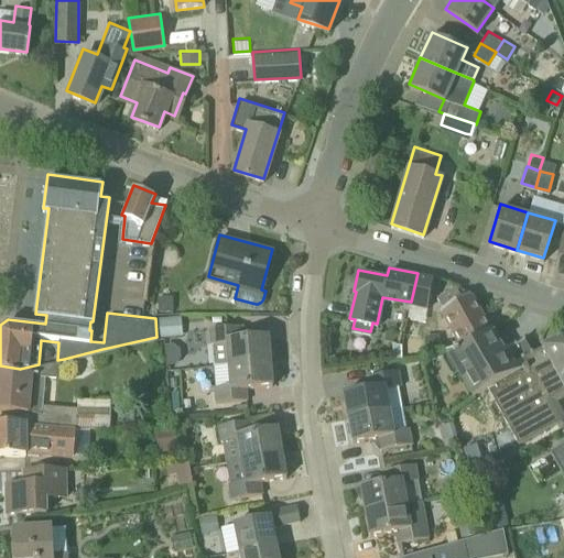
[(427,305),(433,276),(418,273),(411,302),(427,305)]
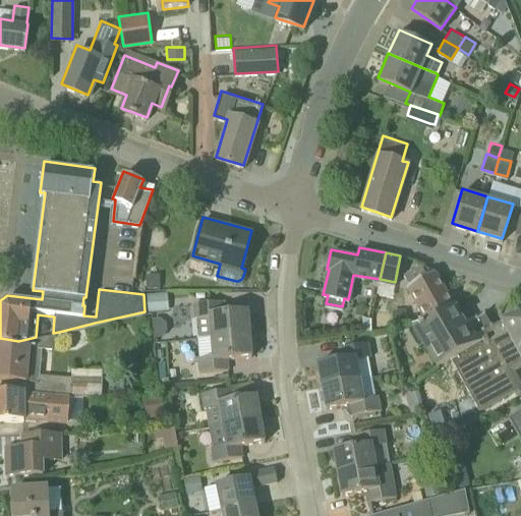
[(404,272),(410,283),(407,285),(419,306),(425,318),(453,302),(433,269),(427,273),(421,262),(404,272)]
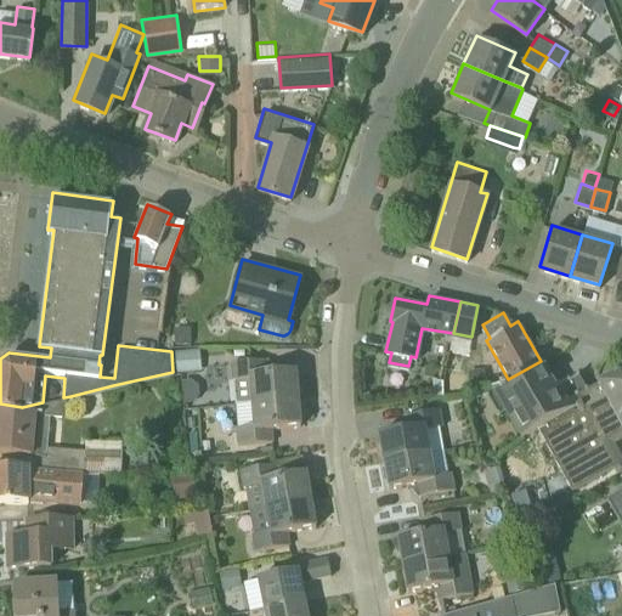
[(192,340),(191,323),(175,325),(175,342),(192,340)]
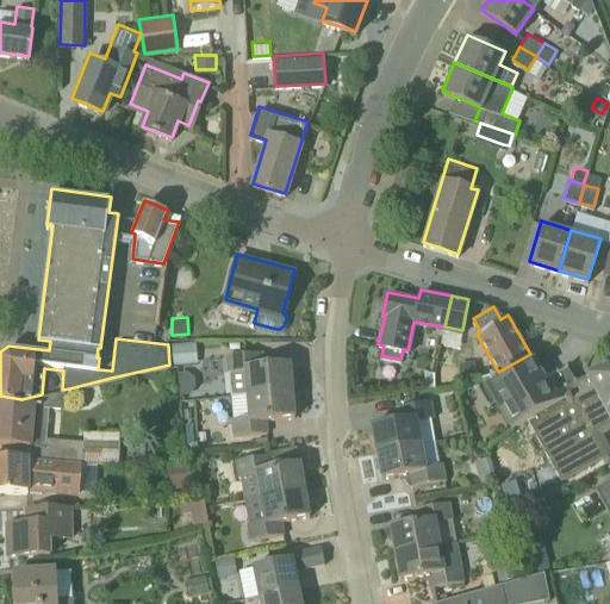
[(198,360),(195,340),(173,341),(174,361),(198,360)]
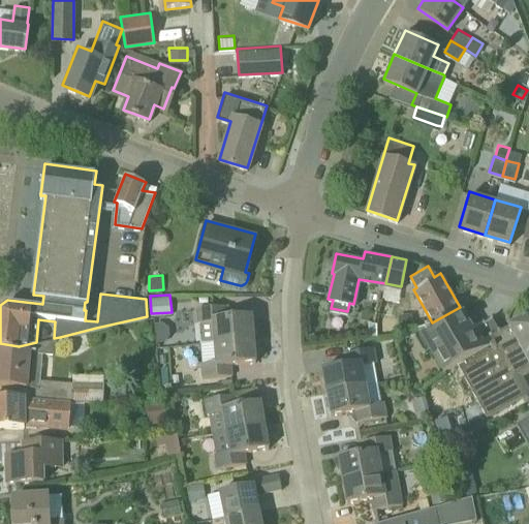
[(196,306),(197,320),(199,341),(214,339),(253,336),(251,312),(226,314),(225,303),(196,306)]
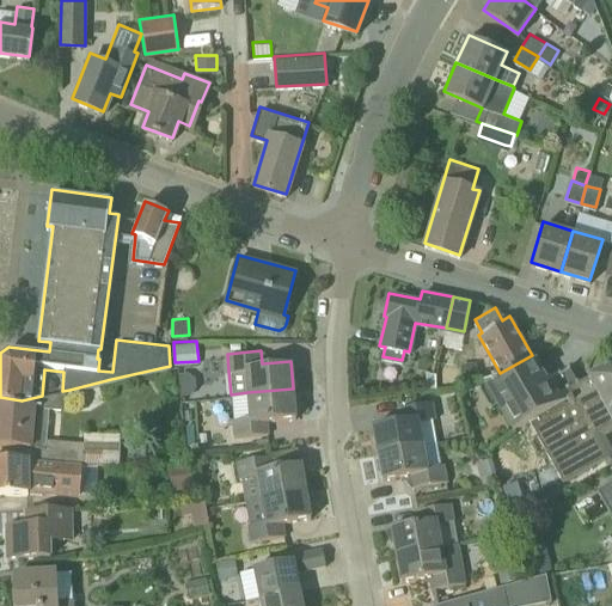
[(569,363),(545,378),(532,356),(533,356),(533,355),(532,355),(500,373),(487,381),(514,428),(526,421),(525,418),(571,392),(567,383),(576,377),(569,363)]
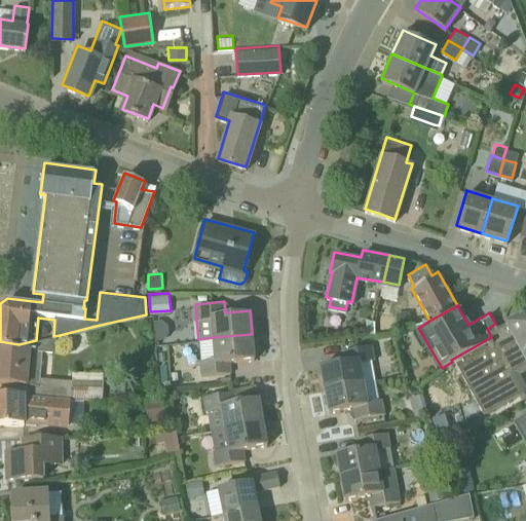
[(525,310),(497,326),(495,324),(487,329),(491,337),(451,360),(452,362),(454,361),(484,413),(523,392),(512,371),(525,363),(525,310)]
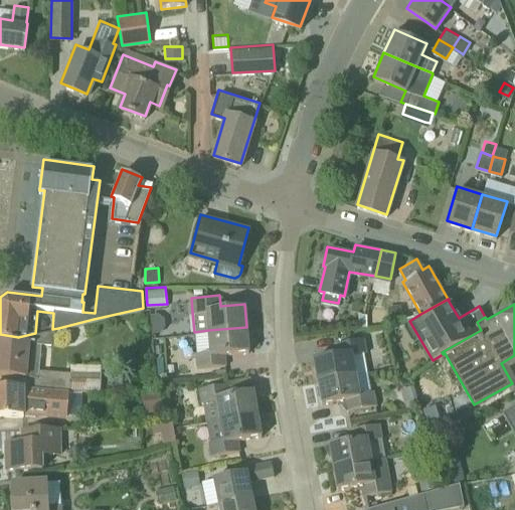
[(367,325),(366,313),(358,311),(358,313),(359,325),(367,325)]
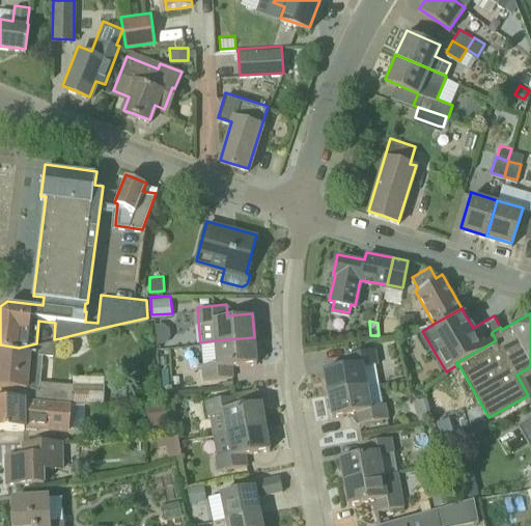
[(256,361),(254,337),(215,340),(217,361),(202,362),(203,378),(232,375),(231,363),(256,361)]
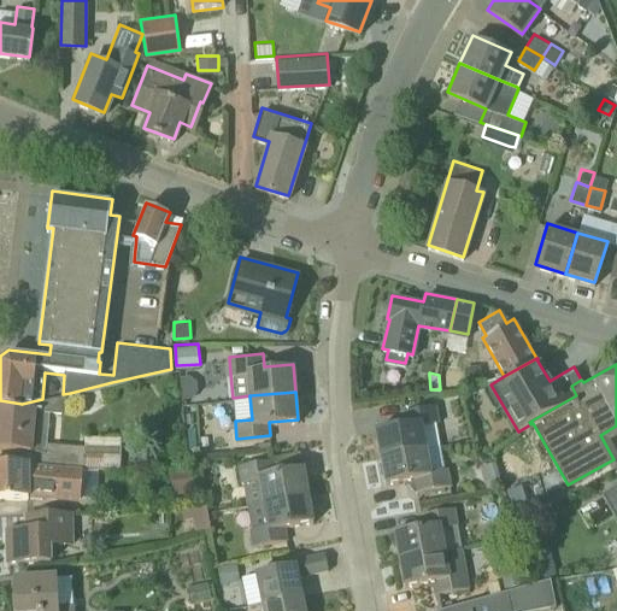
[(63,394),(42,399),(22,404),(0,400),(0,446),(25,448),(24,460),(28,460),(28,462),(62,465),(81,466),(111,466),(113,466),(121,465),(121,435),(83,434),(83,444),(43,440),(46,410),(63,411),(64,398),(69,398),(70,393),(63,394)]
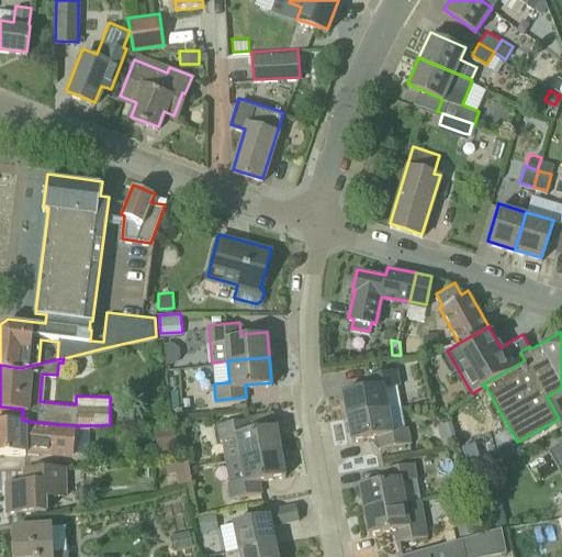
[(343,389),(347,414),(388,407),(384,386),(398,382),(396,367),(366,372),(368,385),(343,389)]
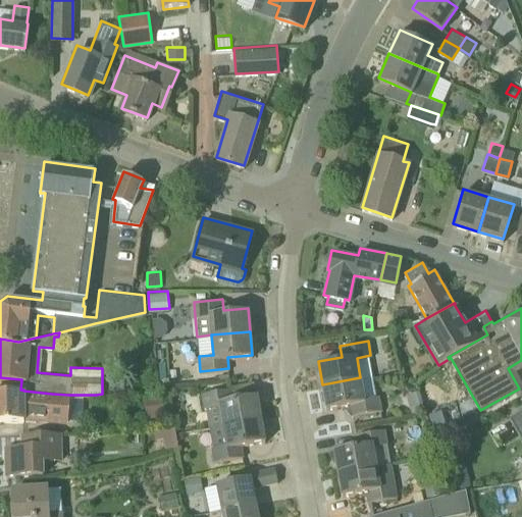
[(360,377),(322,384),(326,408),(351,403),(353,414),(380,409),(377,395),(364,397),(360,377)]
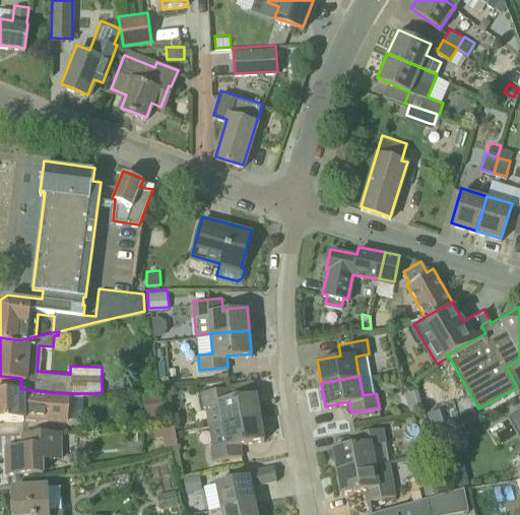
[(404,388),(407,399),(419,395),(417,385),(404,388)]
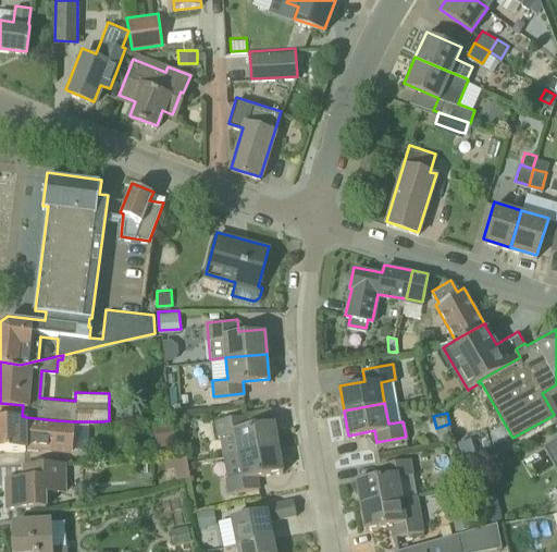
[(215,419),(219,434),(222,455),(279,445),(274,420),(248,425),(246,414),(215,419)]
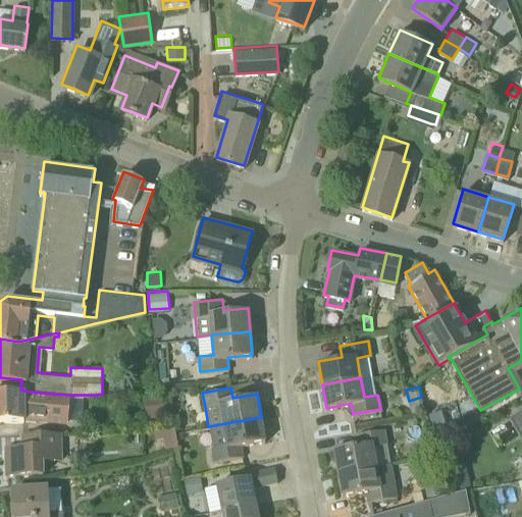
[(67,420),(68,402),(68,395),(52,394),(23,391),(23,390),(20,390),(0,390),(0,419),(23,418),(23,416),(67,420)]
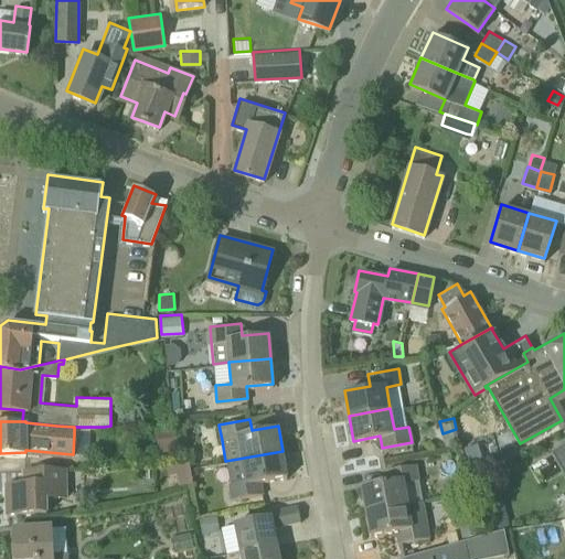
[(158,450),(185,447),(182,422),(155,426),(158,450)]
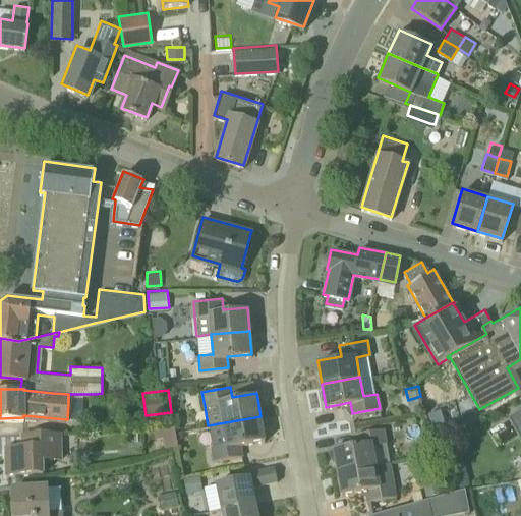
[(427,410),(435,434),(447,430),(440,407),(427,410)]
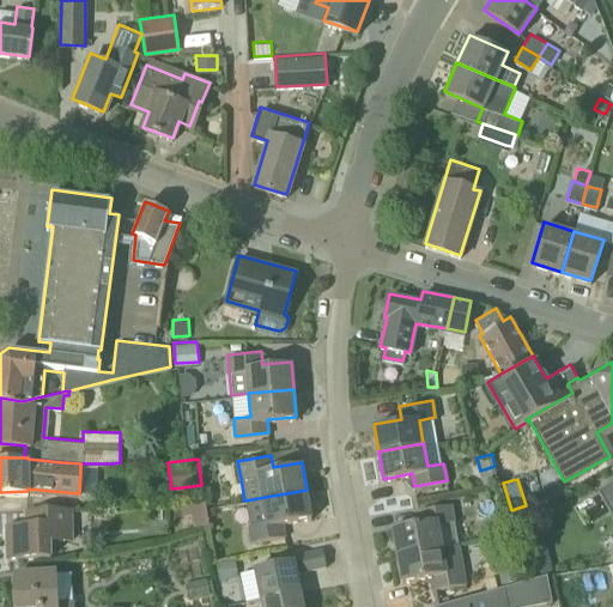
[(311,516),(307,490),(244,501),(252,540),(285,534),(283,522),(311,516)]
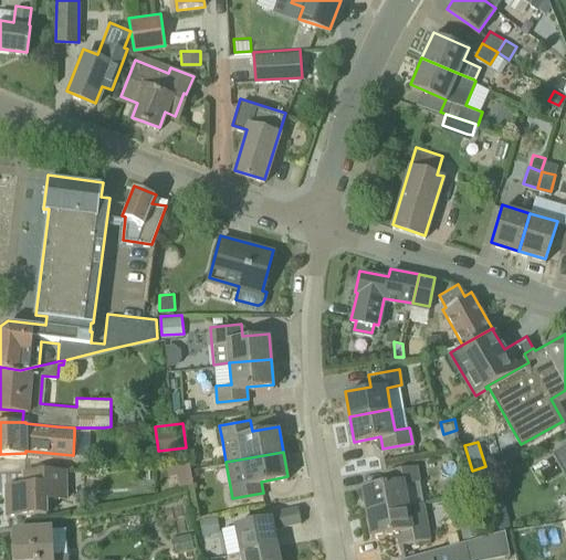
[(178,484),(192,481),(189,460),(166,464),(168,474),(176,473),(178,484)]
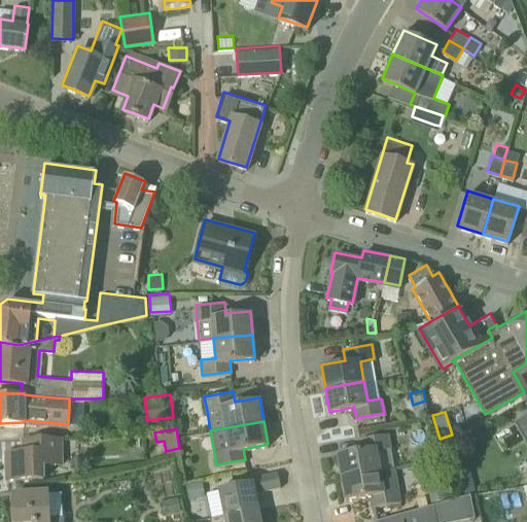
[(337,452),(341,476),(380,468),(376,449),(390,446),(388,431),(359,437),(361,448),(337,452)]
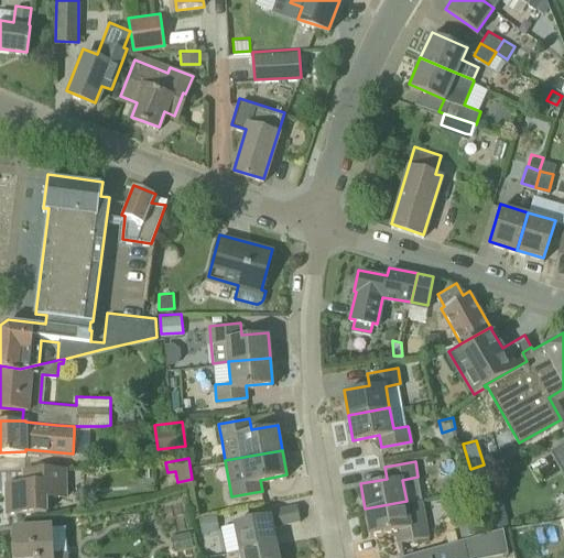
[(23,469),(24,482),(6,482),(7,511),(46,510),(46,494),(66,494),(65,468),(23,469)]
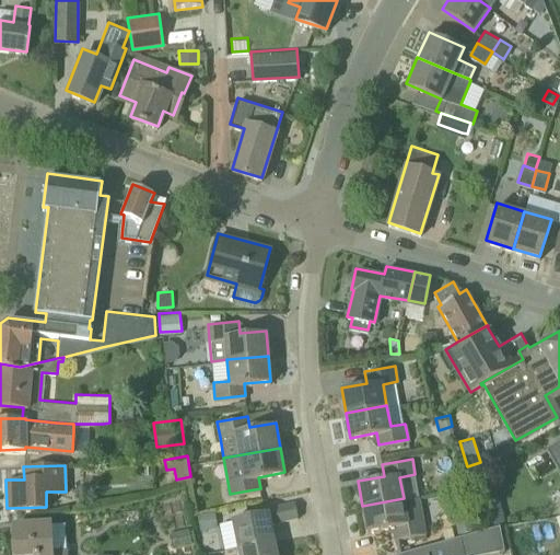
[(426,532),(422,517),(419,496),(404,498),(362,506),(366,531),(393,525),(395,538),(426,532)]
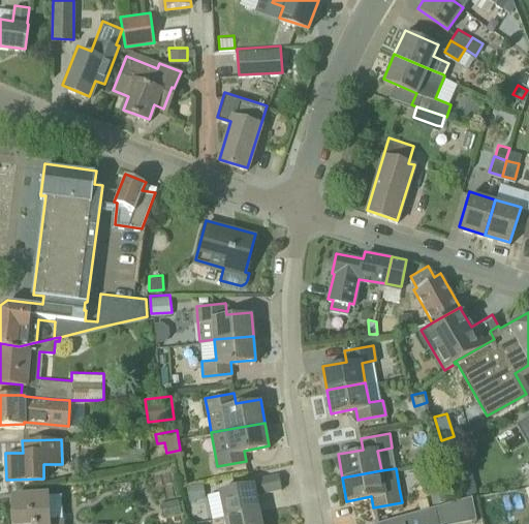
[(219,489),(224,515),(258,507),(255,492),(281,487),(278,472),(252,479),(252,482),(219,489)]
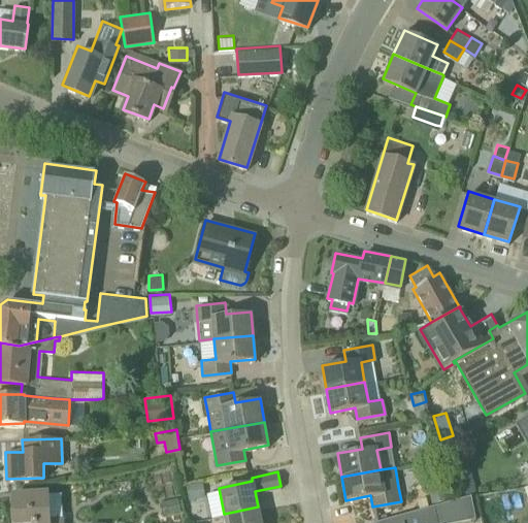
[(472,474),(457,478),(461,494),(476,490),(472,474)]
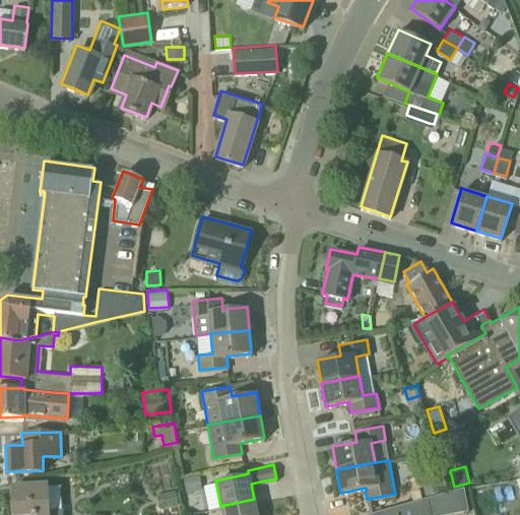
[(199,471),(183,474),(186,489),(202,487),(199,471)]
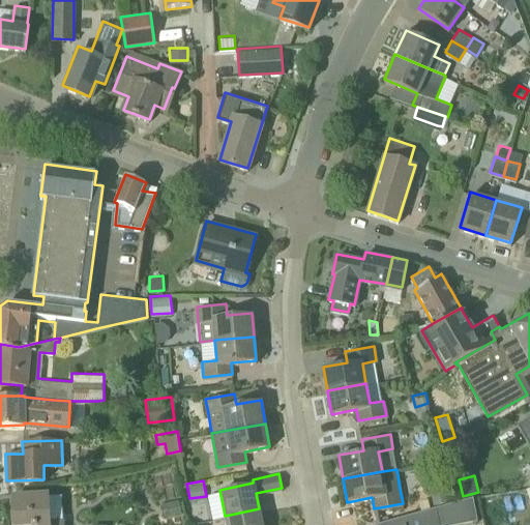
[(453,484),(431,488),(434,504),(457,499),(453,484)]
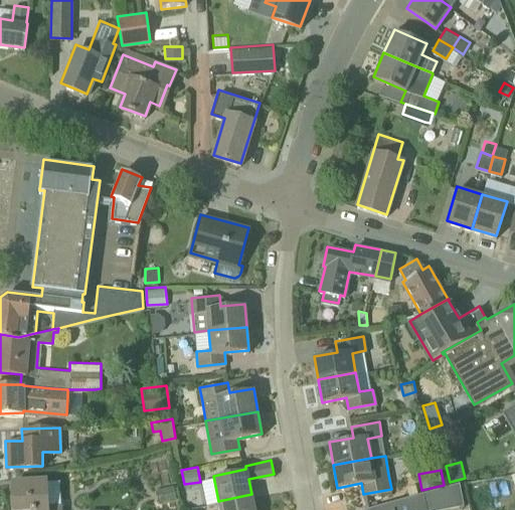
[(60,509),(60,504),(59,479),(12,482),(13,509),(31,509),(30,509),(60,509)]
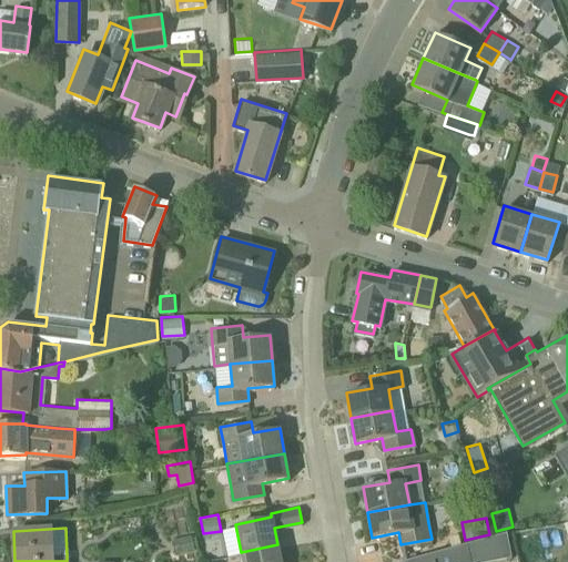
[(466,541),(403,560),(403,561),(469,561),(472,561),(466,541)]
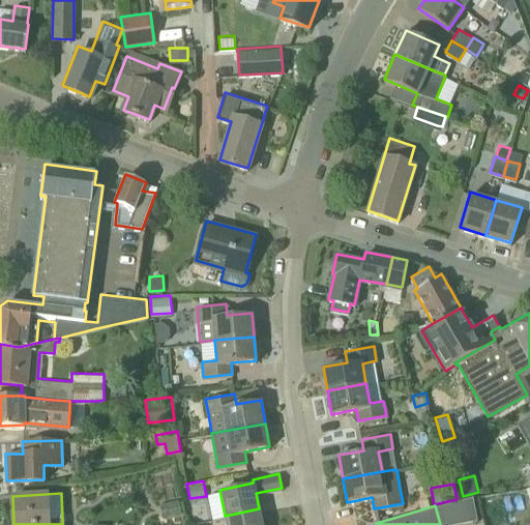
[(262,524),(259,508),(225,516),(226,524),(262,524)]
